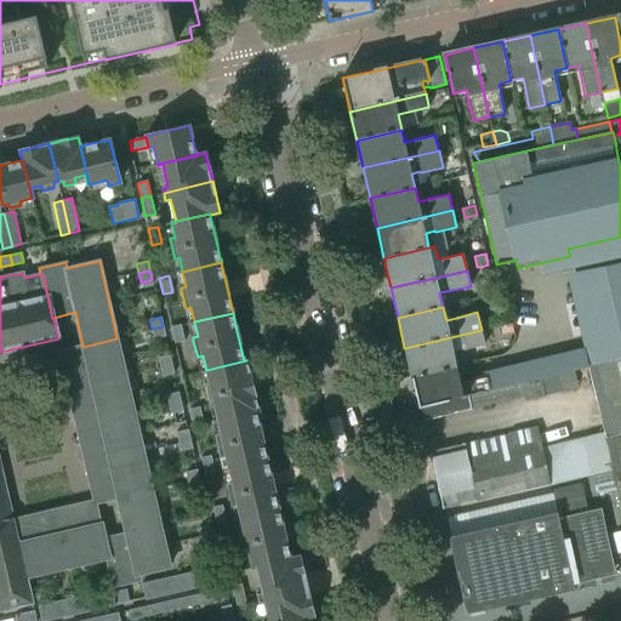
[(171,326),(175,343),(184,341),(181,324),(171,326)]
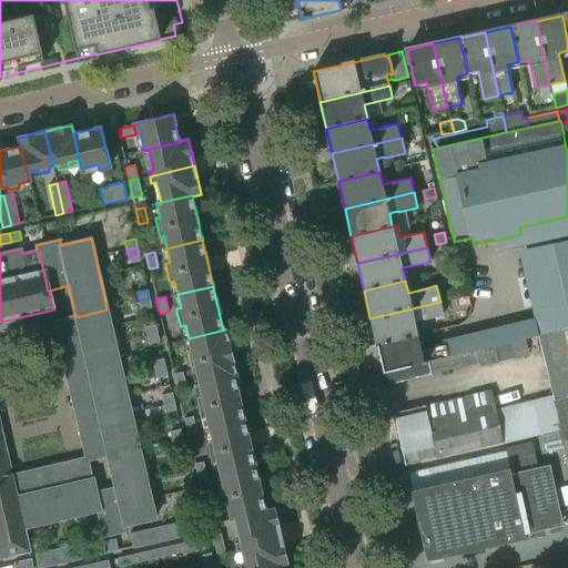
[(149,298),(139,301),(140,310),(151,307),(149,298)]
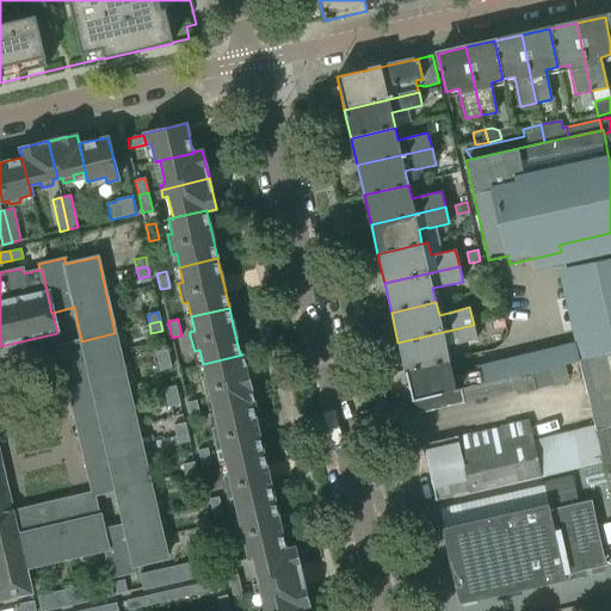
[(474,325),(397,343),(405,372),(408,387),(412,400),(456,390),(452,376),(450,362),(449,360),(446,346),(456,345),(456,344),(477,339),(474,325)]
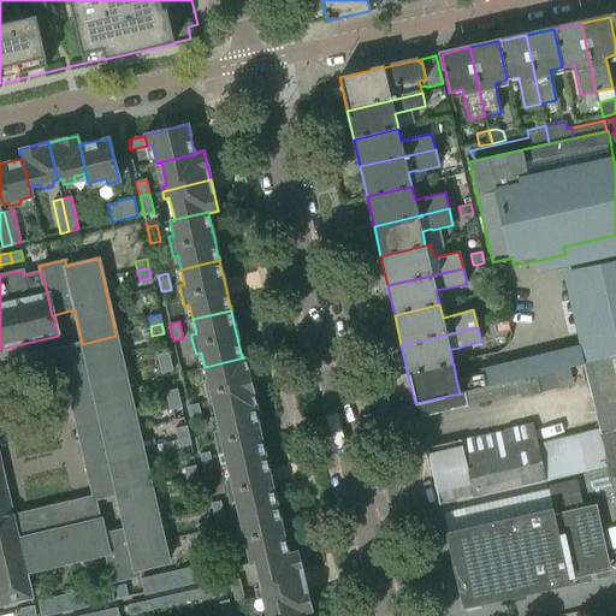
[(120,355),(116,336),(82,344),(82,343),(58,348),(63,368),(120,355)]
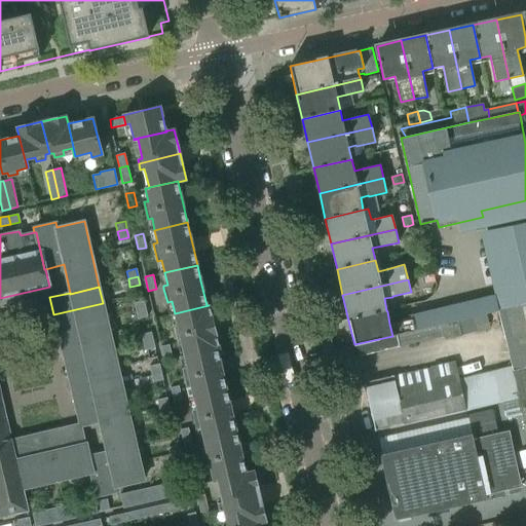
[(134,302),(136,310),(145,308),(144,300),(134,302)]
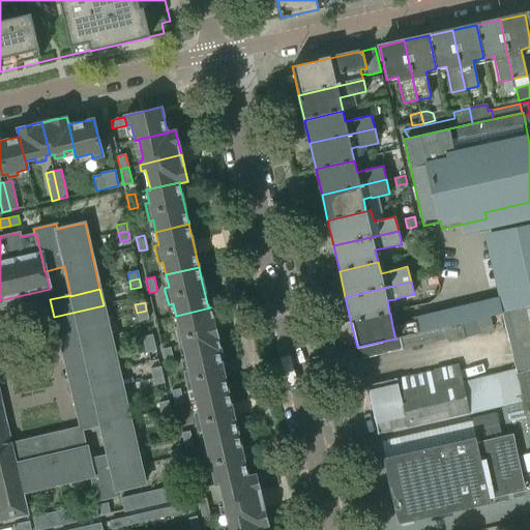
[(54,317),(58,332),(108,321),(104,305),(54,317)]
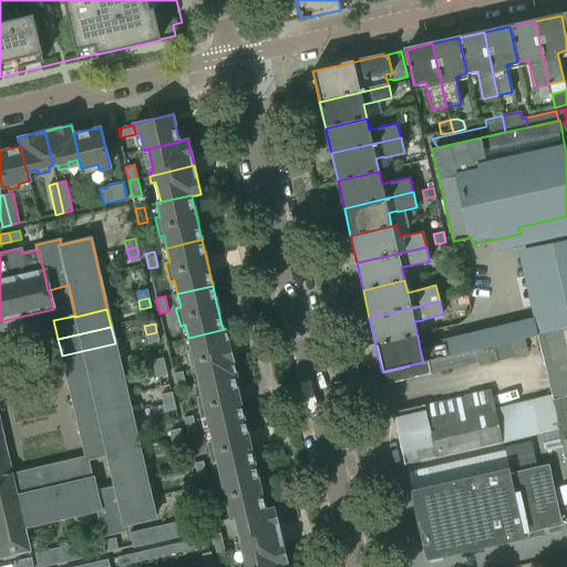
[(566,327),(536,336),(552,394),(553,401),(558,429),(562,443),(566,442),(566,327)]
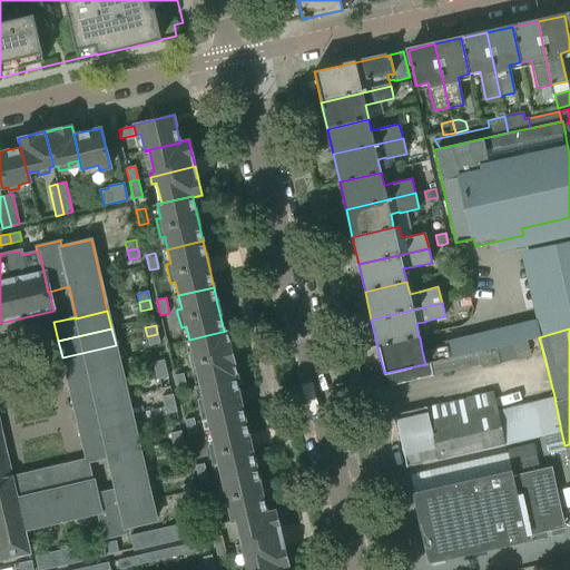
[(237,377),(226,331),(189,340),(192,340),(194,353),(189,354),(190,357),(194,372),(198,371),(202,384),(199,384),(199,385),(235,377),(236,377),(237,377)]
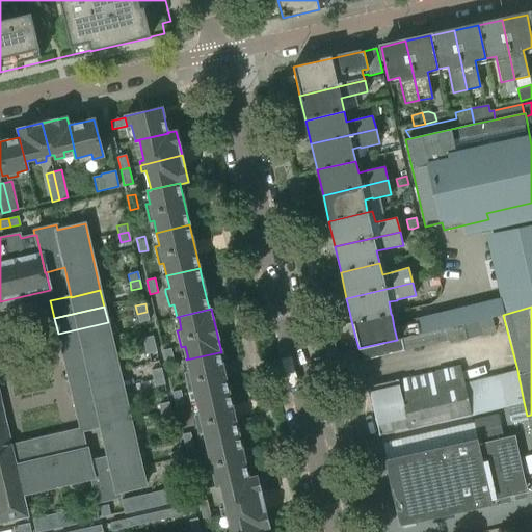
[(147,312),(137,314),(138,322),(149,320),(147,312)]
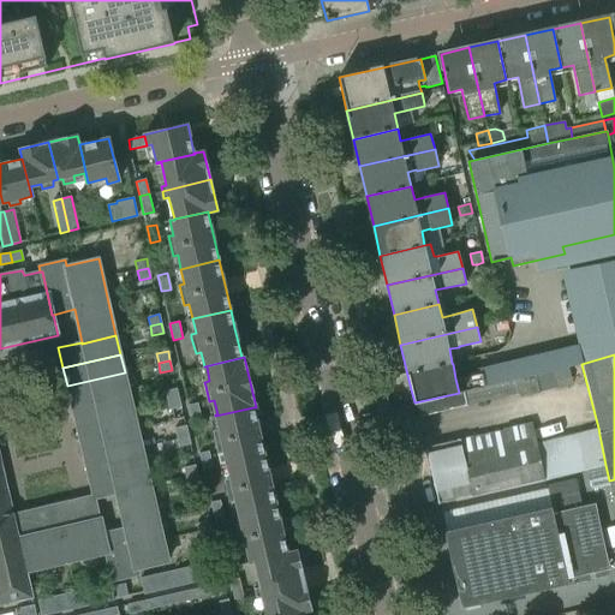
[(459,393),(415,402),(415,404),(417,416),(417,418),(418,418),(419,417),(514,394),(539,393),(557,389),(554,370),(527,376),(459,393)]
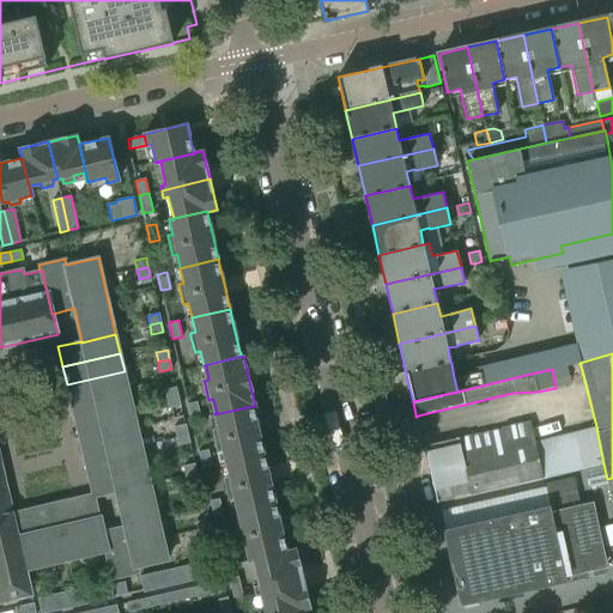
[(128,390),(125,371),(67,384),(72,404),(128,390)]
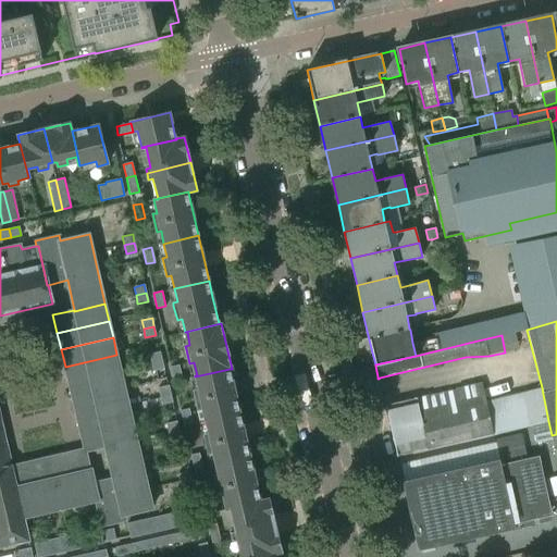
[(149,354),(151,362),(161,360),(160,351),(149,354)]
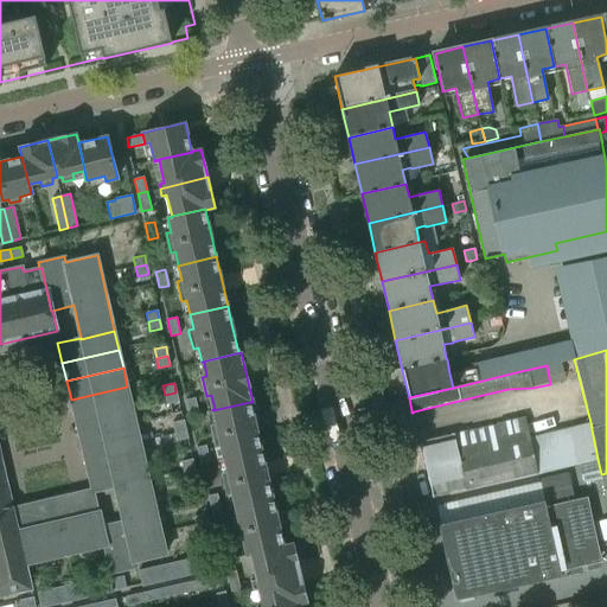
[(71,400),(75,417),(132,404),(127,387),(71,400)]
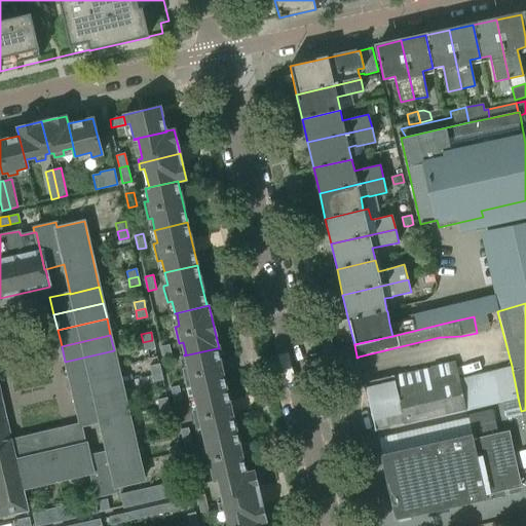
[(152,340),(143,342),(145,350),(154,347),(152,340)]
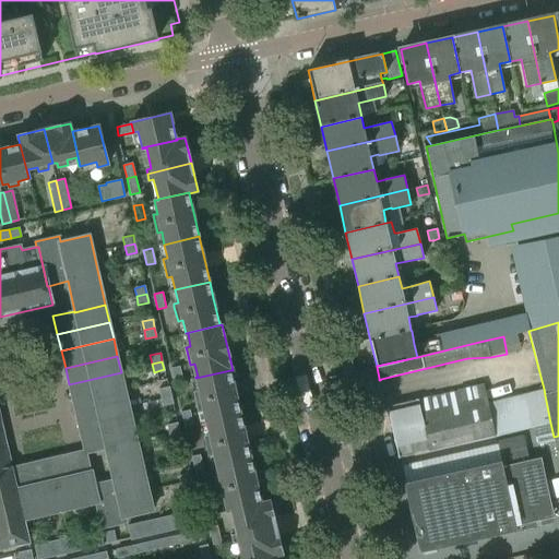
[(170,368),(174,383),(182,381),(179,366),(170,368)]
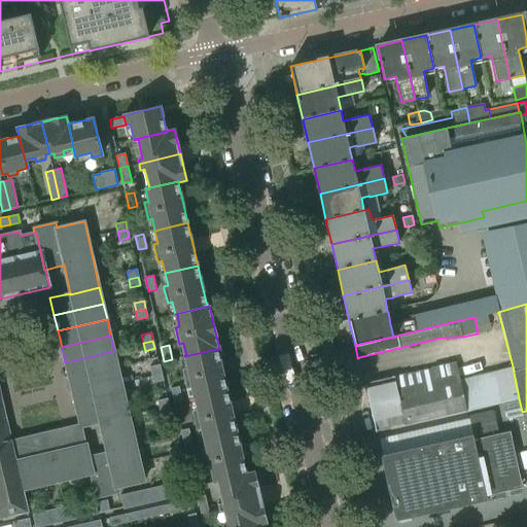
[(183,370),(183,373),(187,386),(191,386),(194,397),(226,389),(217,349),(184,356),(187,369),(183,370)]
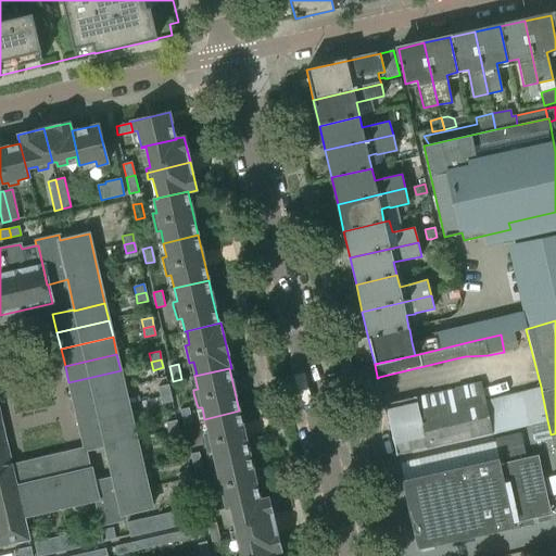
[(124,388),(121,370),(68,382),(73,400),(124,388)]
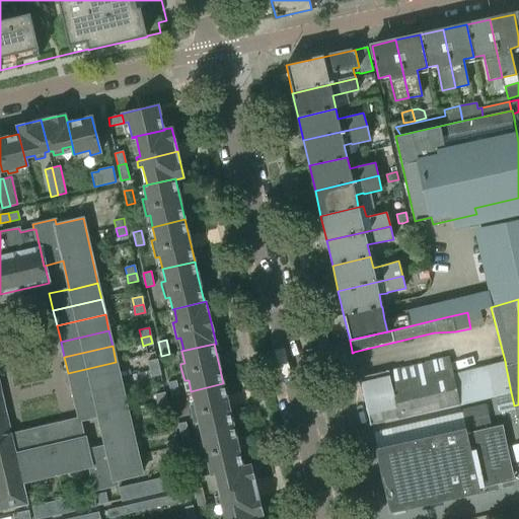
[(506,367),(505,361),(451,374),(447,357),(388,371),(358,378),(359,381),(368,423),(369,426),(370,426),(458,404),(511,392),(506,367)]
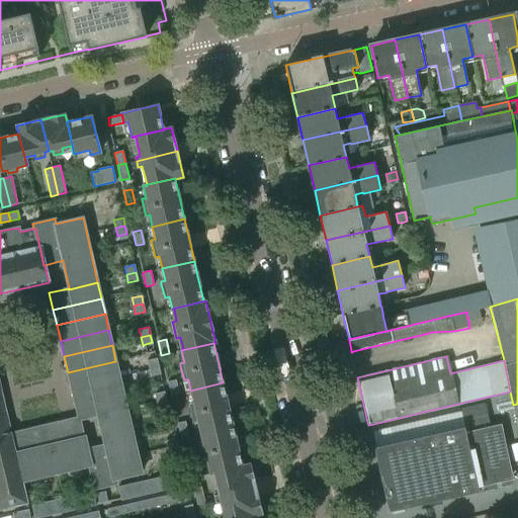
[(147,360),(149,368),(158,366),(157,358),(147,360)]
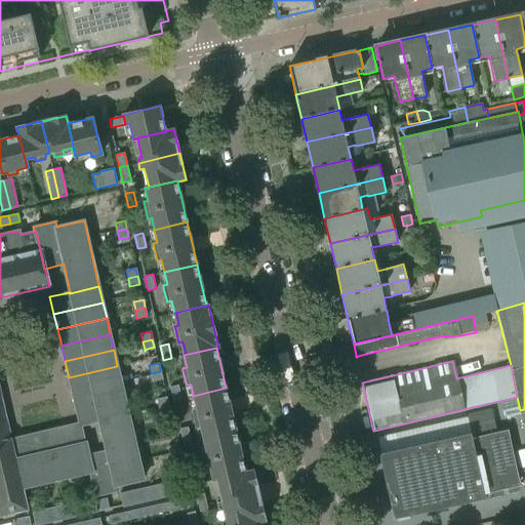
[(69,377),(72,393),(121,381),(117,366),(69,377)]
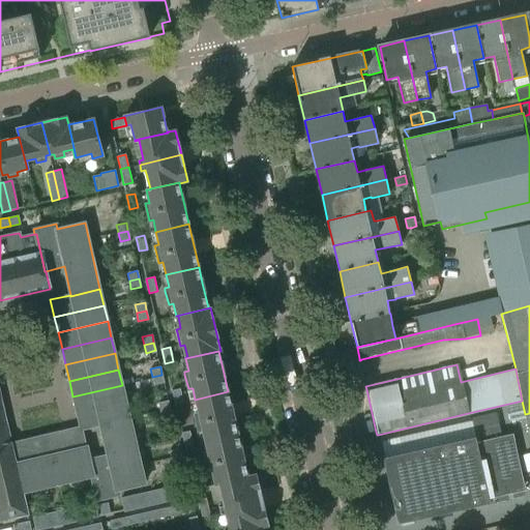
[(162,375),(152,377),(153,385),(164,382),(162,375)]
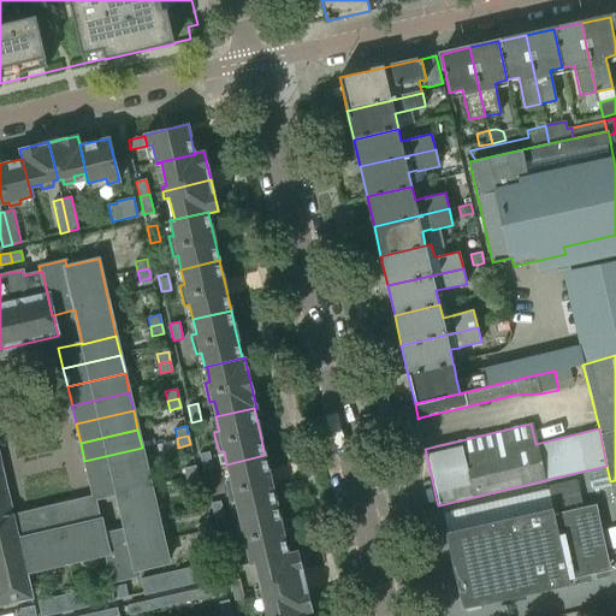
[(146,467),(142,448),(84,461),(89,480),(146,467)]
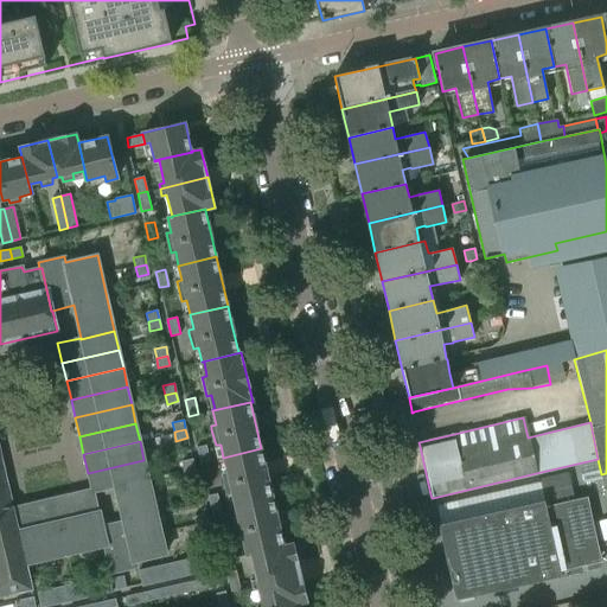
[(196,447),(200,464),(210,461),(205,445),(196,447)]
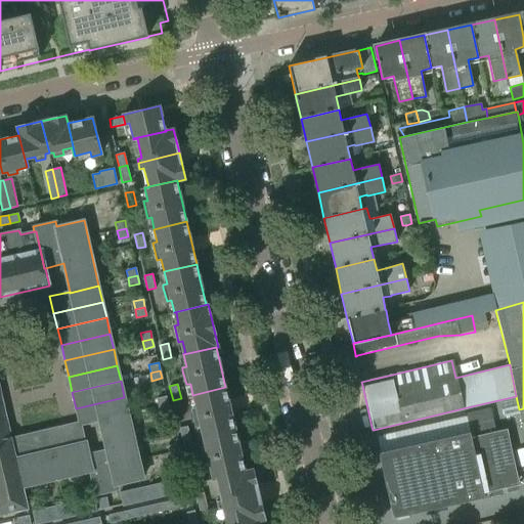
[(235,429),(225,387),(192,395),(195,407),(191,408),(195,426),(200,425),(203,436),(235,429)]
